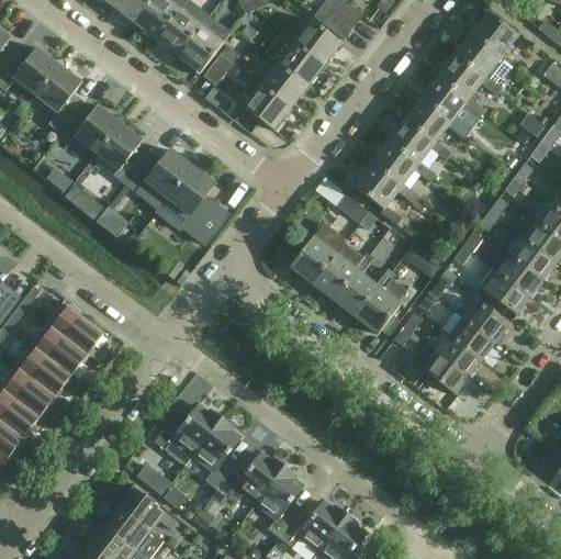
[(116,0),(113,6),(134,21),(152,0),(116,0)]
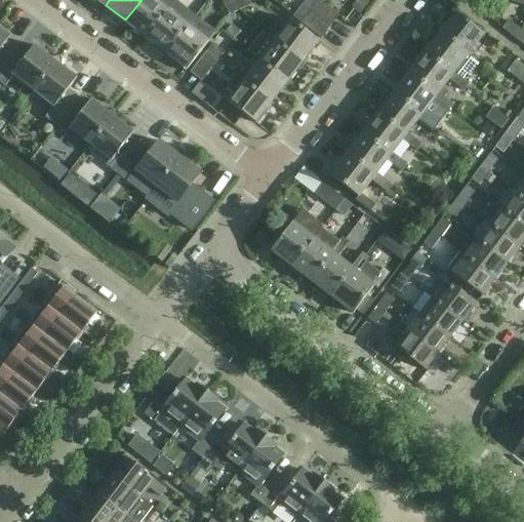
[(147,37),(168,8),(158,0),(142,0),(125,19),(147,37)]
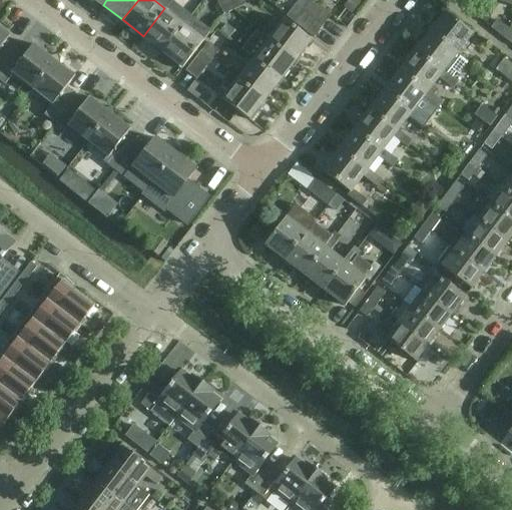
[(217,0),(223,12),(234,7),(231,0),(217,0)]
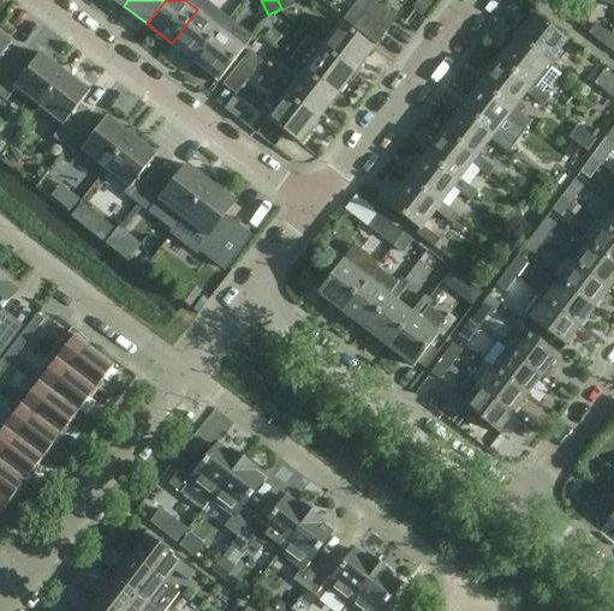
[(363,10),(387,29),(398,16),(377,0),(370,0),(364,7),(363,10)]
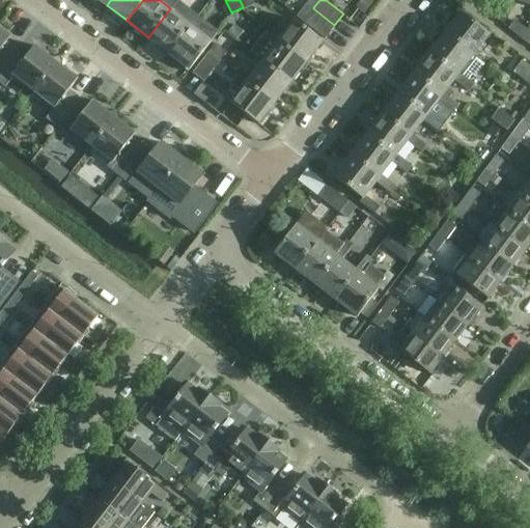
[(358,0),(355,4),(356,5),(364,11),(373,0),(358,0)]
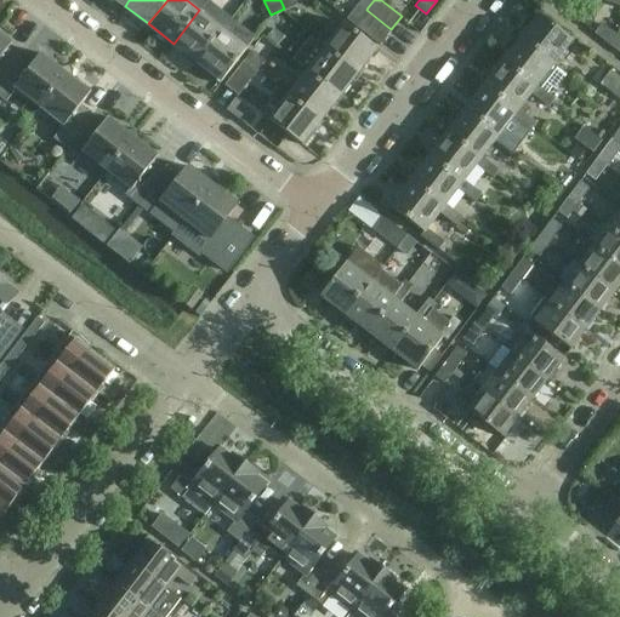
[(367,10),(368,7),(359,1),(347,16),(380,43),(391,29),(367,10)]
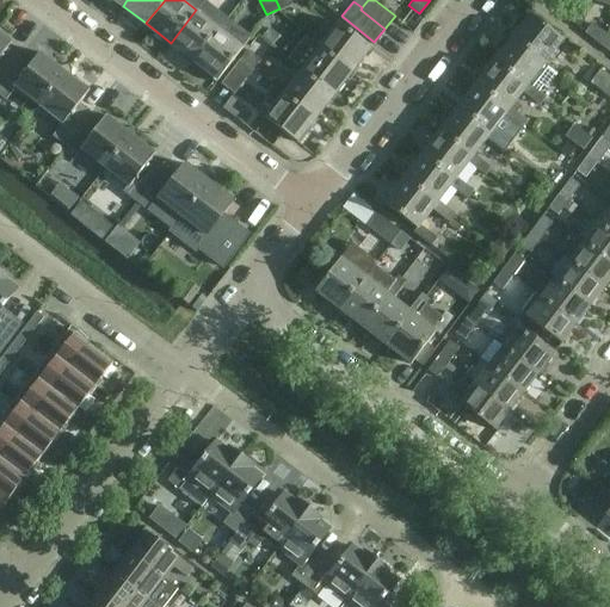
[(574,5),(566,17),(568,18),(572,22),(578,25),(586,13),(574,5)]
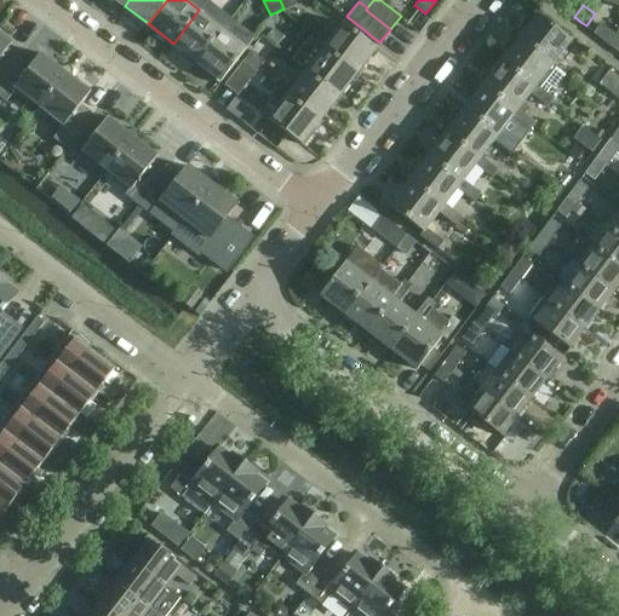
[(196,61),(223,28),(199,10),(173,44),(196,61)]
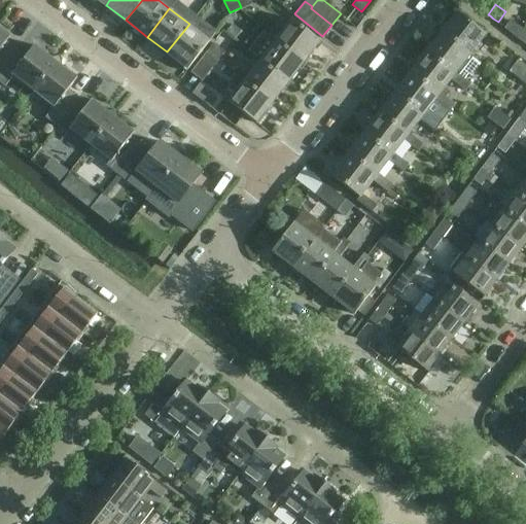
[(441,32),(469,54),(486,32),(457,10),(441,32)]
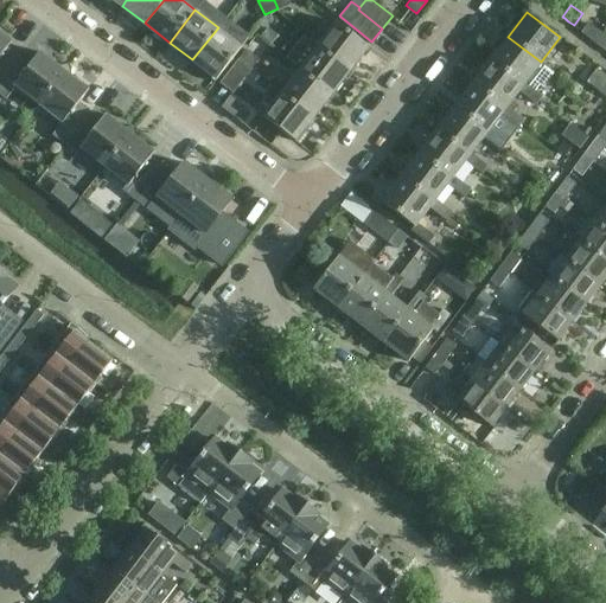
[(318,43),(351,69),(369,45),(336,20),(318,43)]
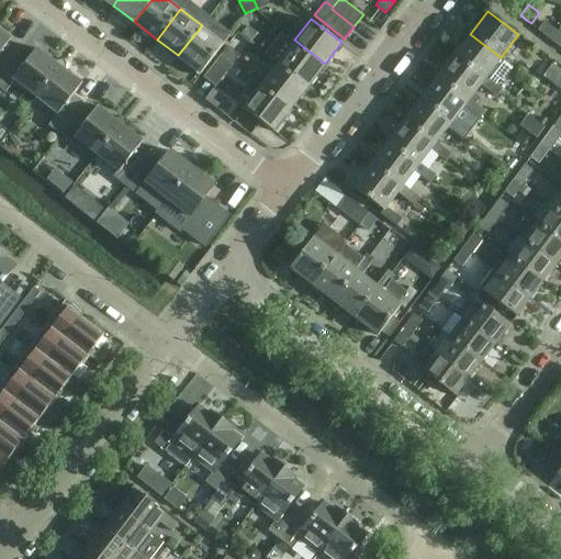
[(545,19),(538,28),(551,37),(557,30),(558,29),(557,29),(545,19)]
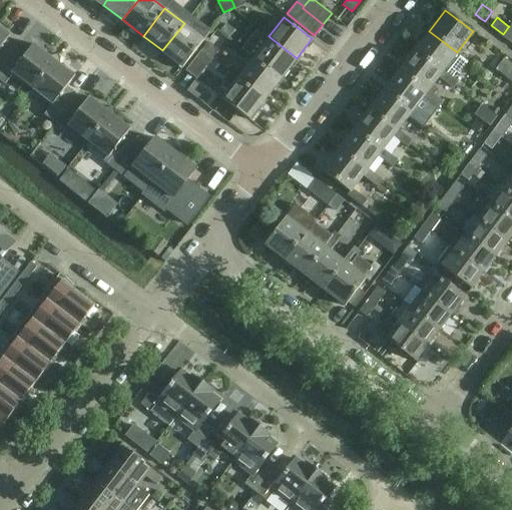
[(184,23),(162,50),(182,66),(203,38),(184,23)]
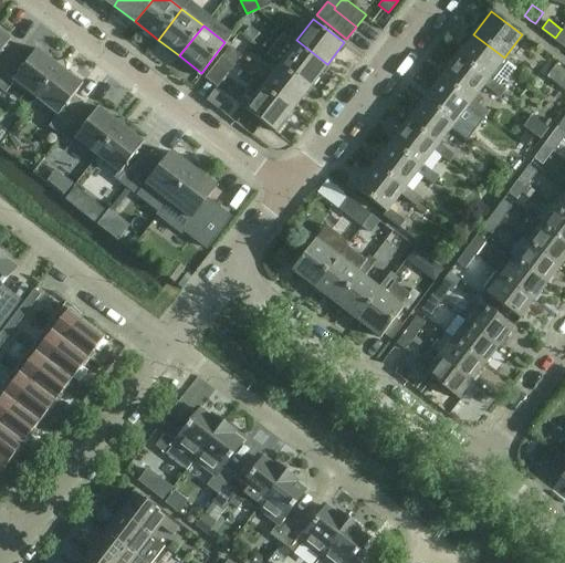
[(0,73),(19,50),(8,42),(11,37),(0,28),(0,73)]
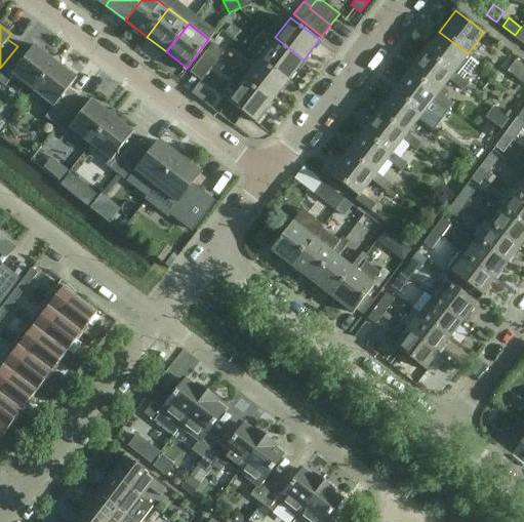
[(520,28),(515,35),(523,42),(523,29),(521,27),(520,28)]
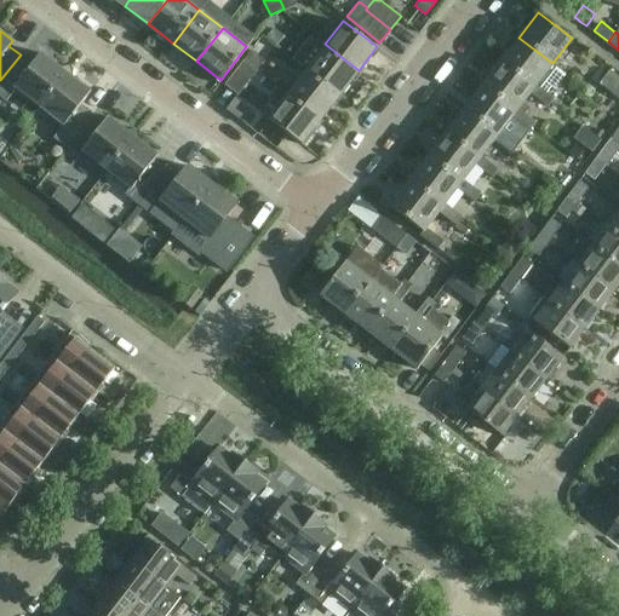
[(565,73),(552,63),(519,38),(500,61),(533,87),(531,91),(549,104),(554,97),(546,91),(551,85),(555,87),(565,73)]
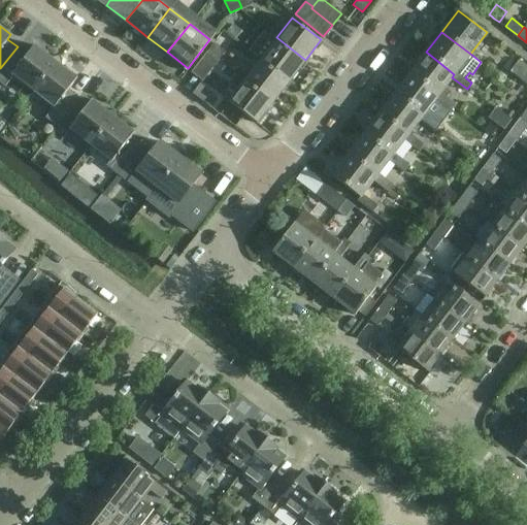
[(276,37),(261,58),(290,79),(305,60),(276,37)]
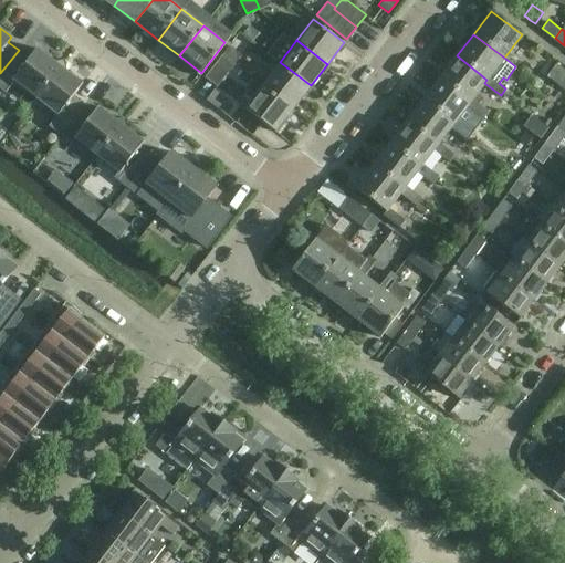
[(230,44),(223,52),(223,53),(234,61),(241,53),(230,44)]
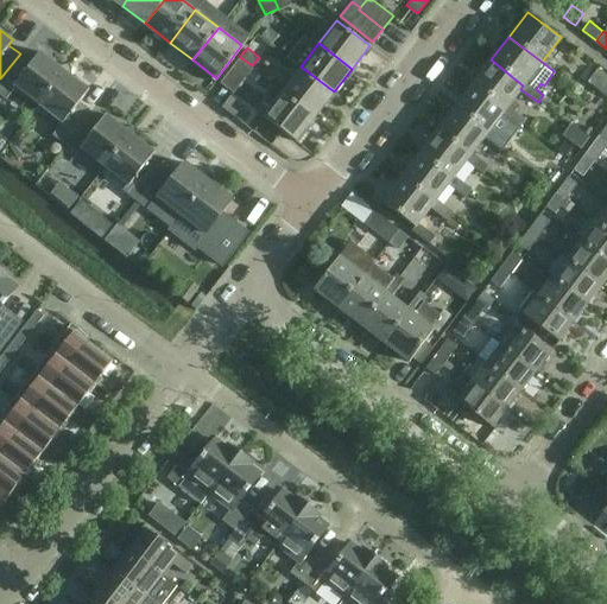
[(13,62),(0,78),(0,91),(5,95),(6,96),(16,84),(38,102),(64,68),(40,50),(31,62),(20,53),(13,62)]
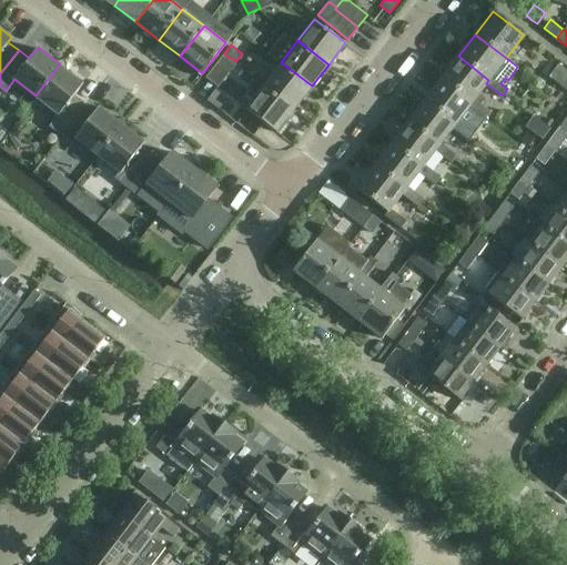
[(224,52),(206,76),(218,84),(235,61),(224,53),(224,52)]
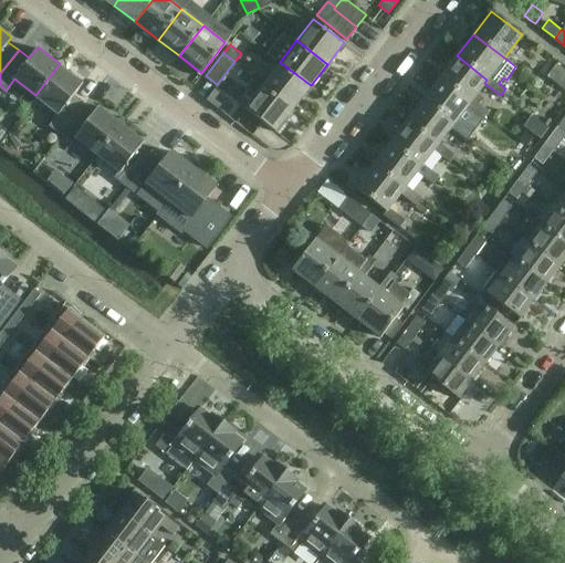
[(478,92),(484,83),(487,80),(457,55),(439,77),(470,102),(468,105),(483,116),(489,110),(479,102),(481,98),(481,94),(478,92)]
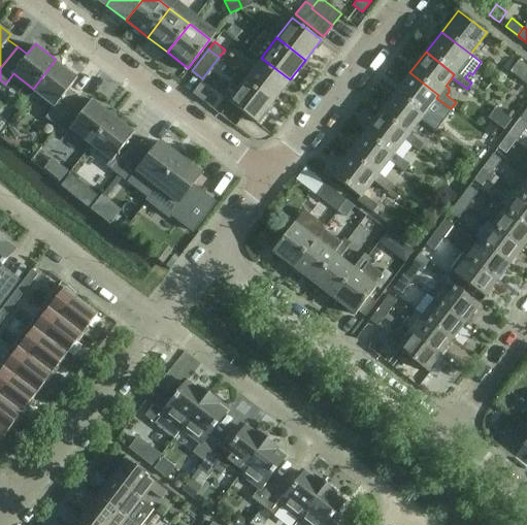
[(290,79),(261,58),(245,78),(274,100),(290,79)]
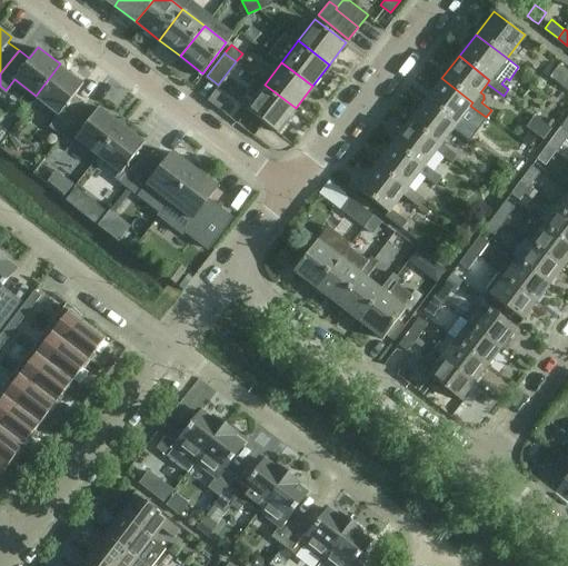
[(567,68),(560,62),(550,75),(567,88),(567,68)]
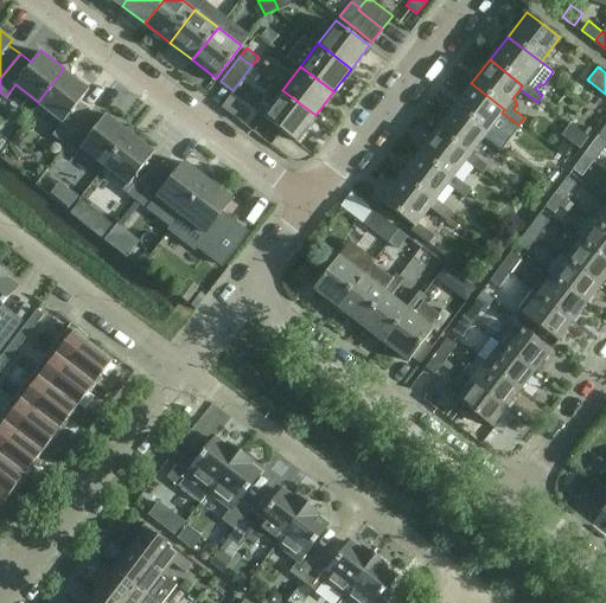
[(64,68),(38,102),(39,102),(63,120),(53,133),(65,142),(90,108),(80,100),(89,87),(65,69),(64,68)]
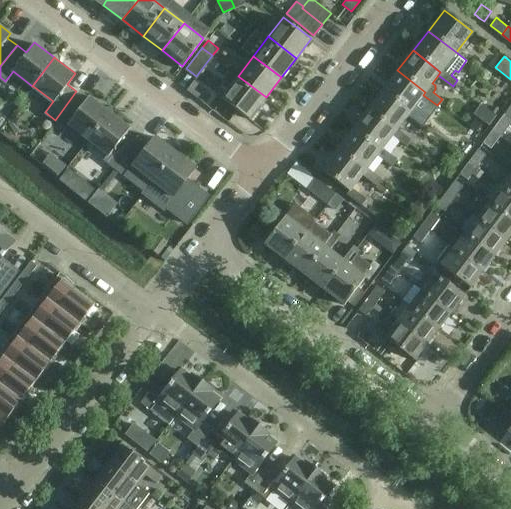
[(212,57),(208,62),(219,70),(223,65),(212,57)]
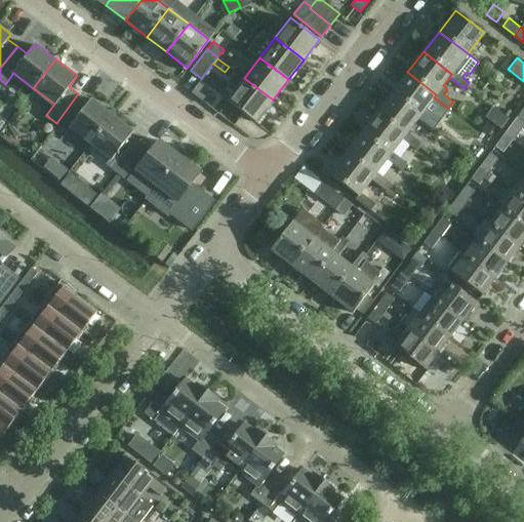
[(424,111),(434,97),(436,94),(407,72),(392,92),(420,114),(420,115),(418,117),(433,128),(438,122),(424,111)]
